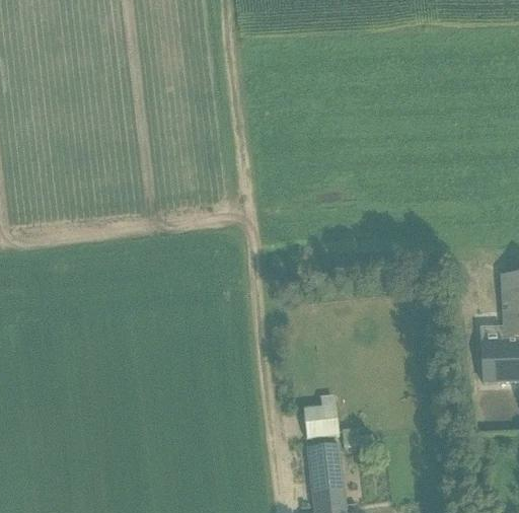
[(518,272),(500,273),(503,326),(504,337),(518,335),(518,272)]
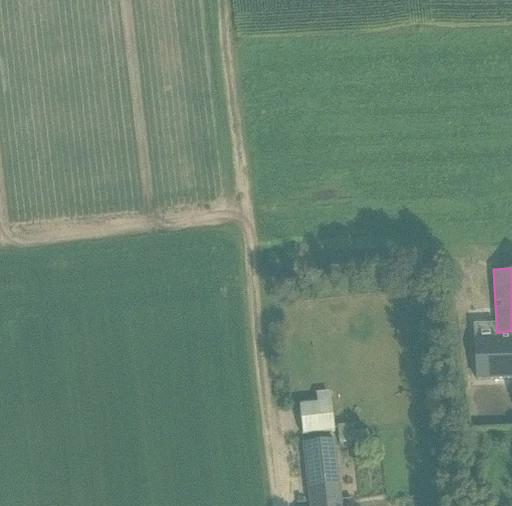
[(496,322),(473,323),(476,376),(511,374),(511,337),(498,339),(498,337),(496,337),(495,332),(497,332),(496,322)]
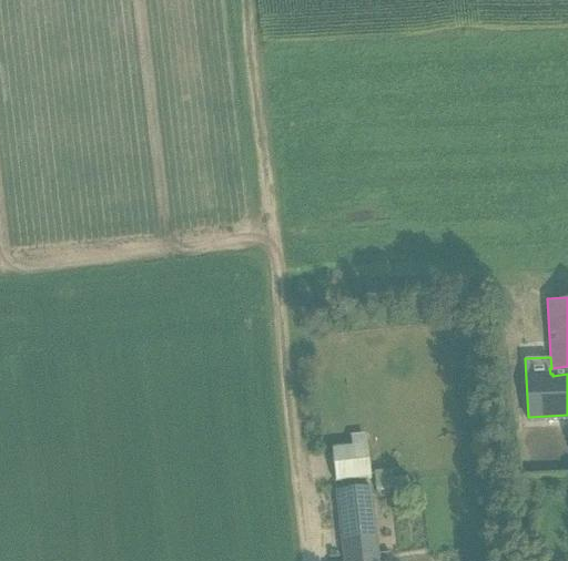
[(371,473),(367,441),(366,432),(351,434),(352,442),(333,445),(336,478),(371,473)]
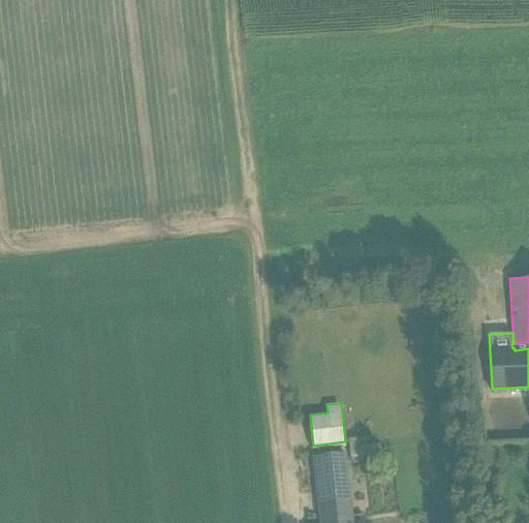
[(362,433),(345,435),(348,452),(364,450),(362,433)]
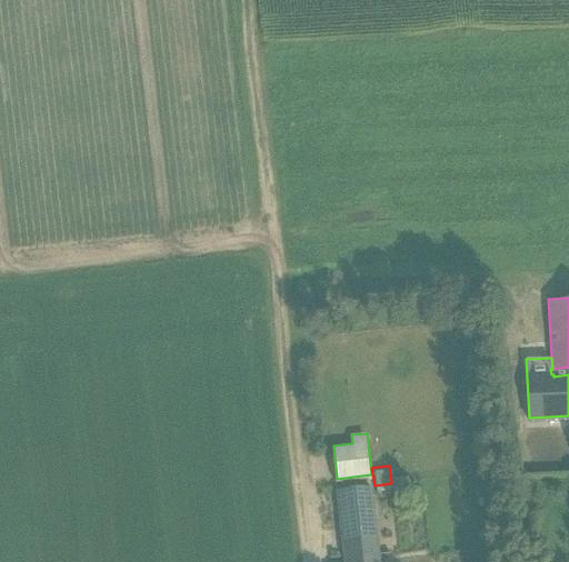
[(378,561),(369,484),(359,485),(337,488),(345,561),(378,561)]
